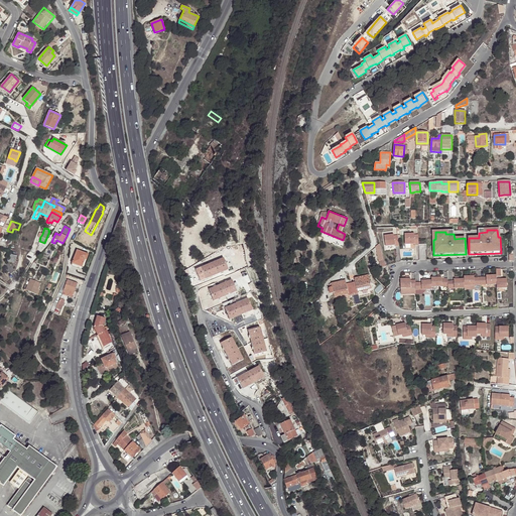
[(414,235),(404,235),(405,245),(414,245),(414,246),(418,246),(418,236),(414,236),(414,235)]
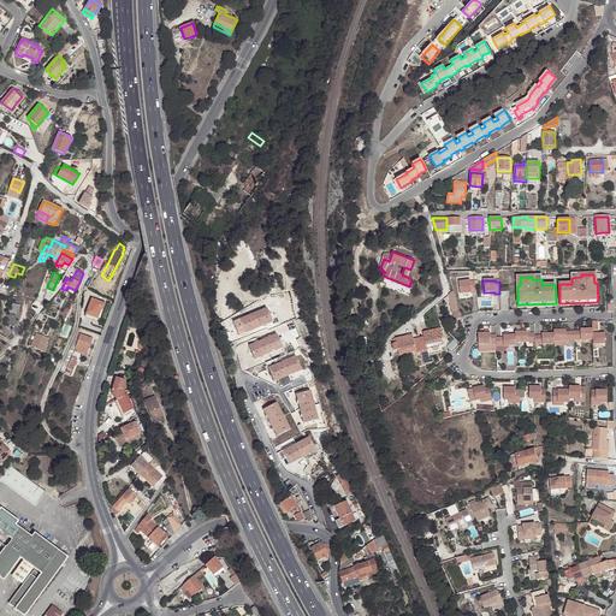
[(469,282),(458,283),(460,295),(472,294),(472,295),(477,295),(474,282),(471,283),(469,282)]
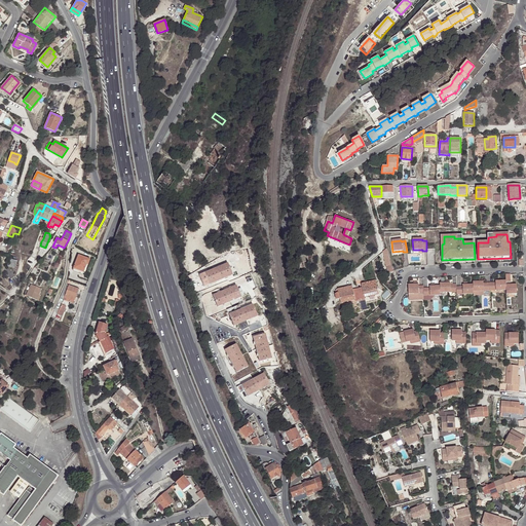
[(89,259),(78,255),(73,268),(83,272),(86,264),(87,264),(89,259)]
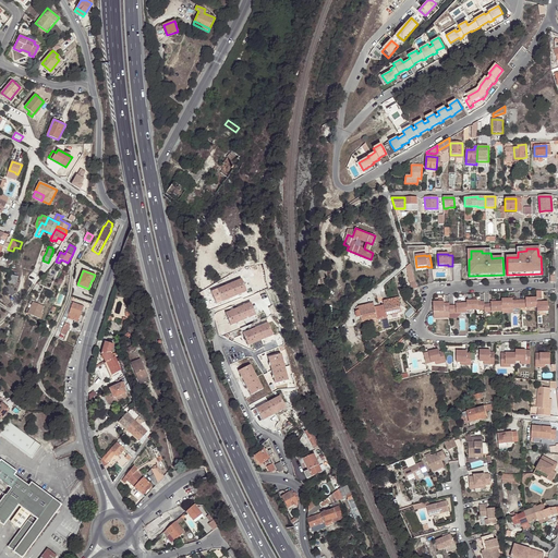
[(17,276),(9,274),(7,282),(15,284),(17,276)]
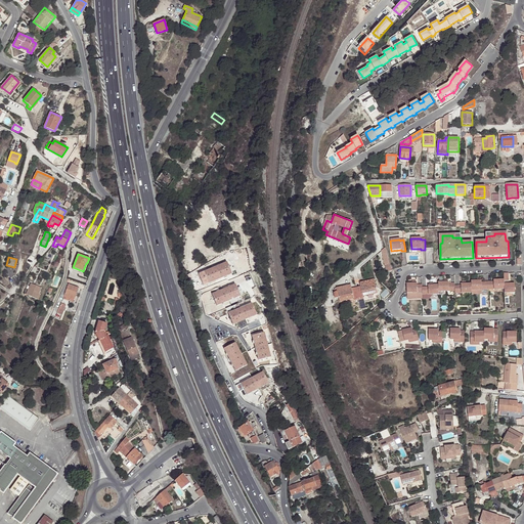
[(232,274),(226,262),(203,272),(208,286),(232,274)]
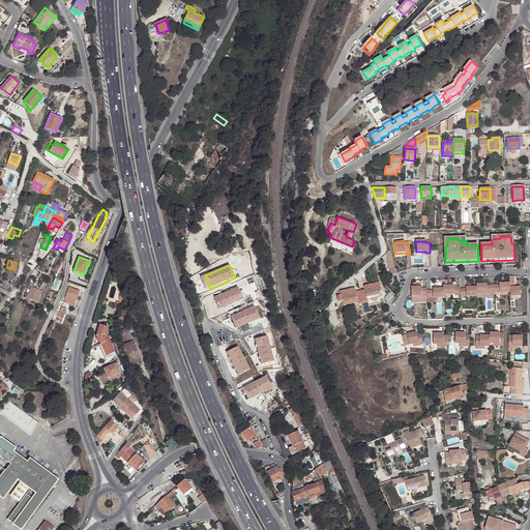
[(363,286),(365,291),(367,299),(381,296),(378,283),(363,286)]
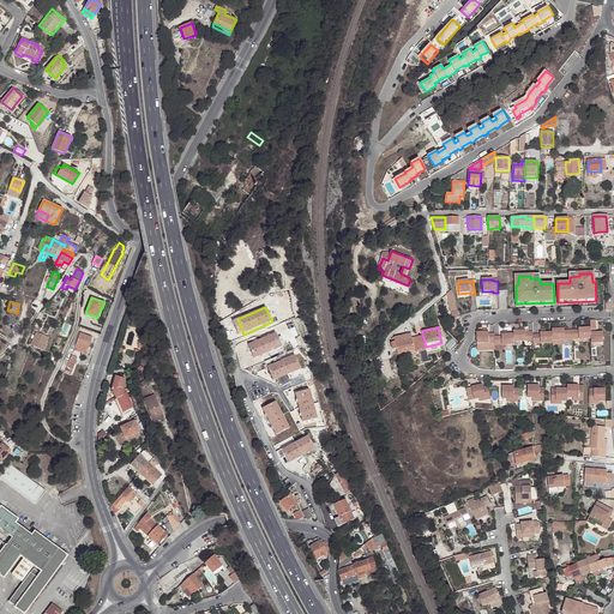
[(552,331),(552,333),(552,342),(571,341),(571,332),(564,332),(564,330),(559,331),(552,331)]
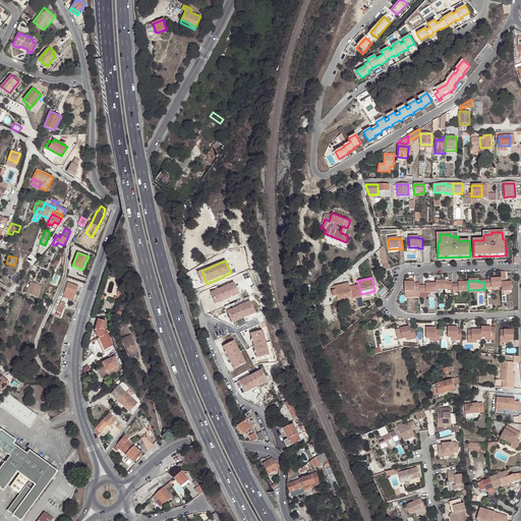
[(484,289),(501,289),(501,284),(501,281),(501,280),(495,280),(490,280),(490,281),(484,282),(484,289)]
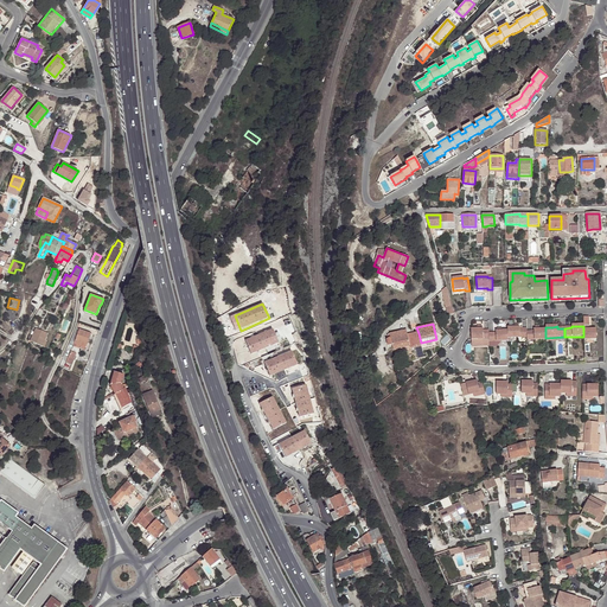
[(81,345),(80,347),(84,350),(90,333),(76,327),(70,342),(75,343),(81,345)]
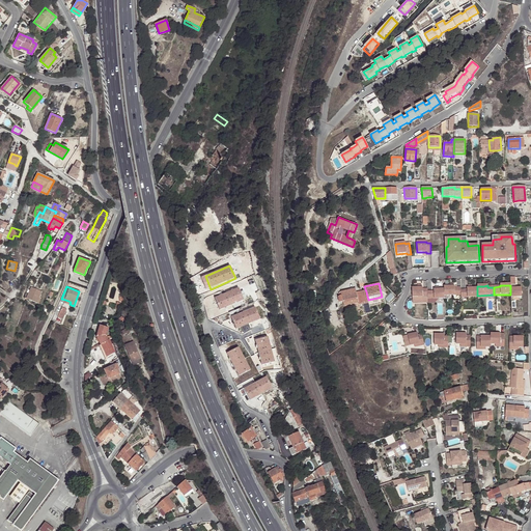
[(418,288),(412,288),(412,298),(427,297),(427,300),(444,299),(444,297),(460,296),(460,290),(460,288),(454,288),(454,286),(450,287),(444,287),(444,289),(437,290),(434,290),(434,291),(427,291),(427,289),(422,289),(422,288),(418,288)]
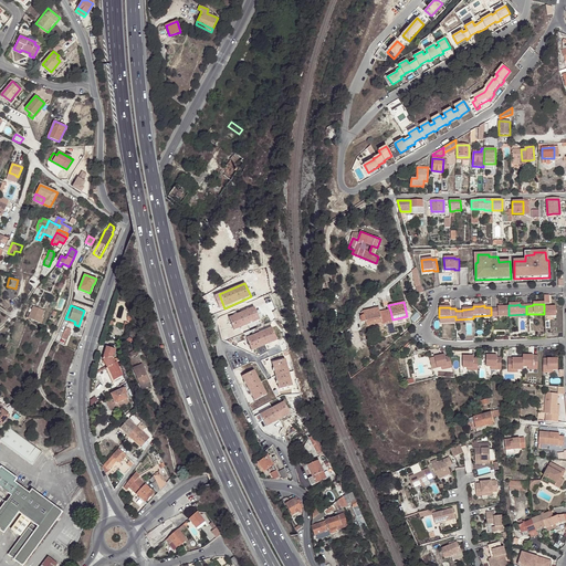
[(28,318),(39,323),(42,317),(44,311),(33,306),(28,318)]
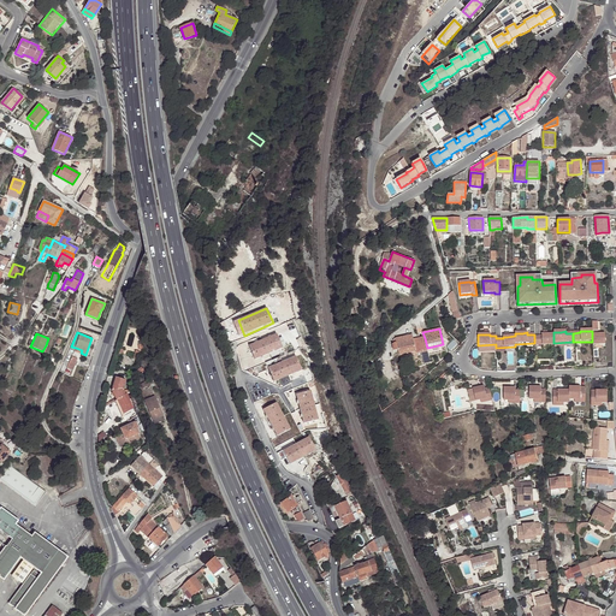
[(283,349),(277,335),(248,347),(254,361),(283,349)]
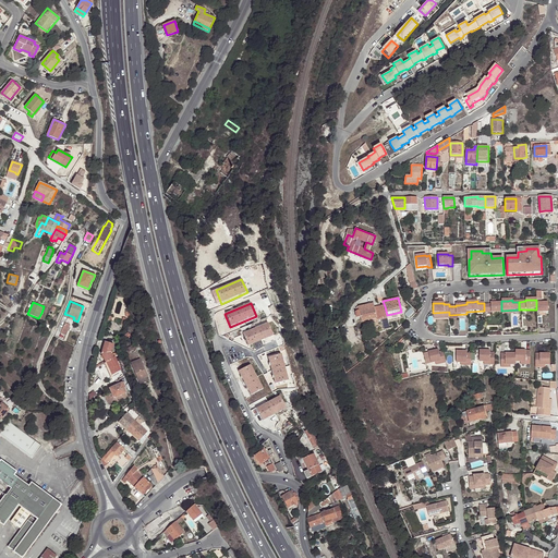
[(377,317),(375,308),(374,303),(359,306),(362,322),(377,317)]
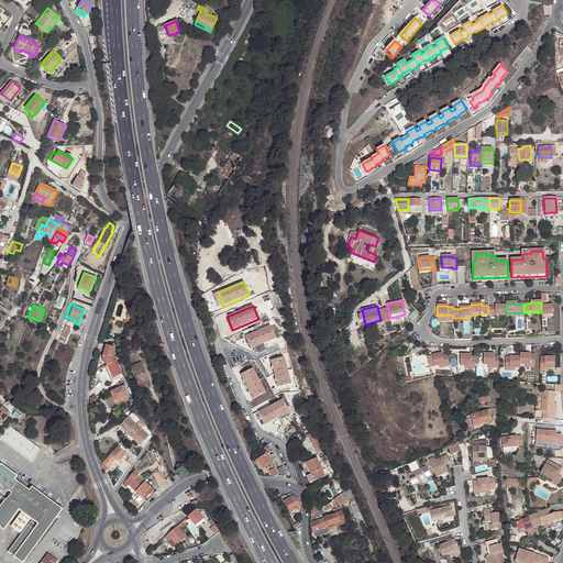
[(488,313),(488,317),(506,316),(506,313),(506,306),(499,306),(495,306),(495,307),(495,308),(488,308),(488,313)]
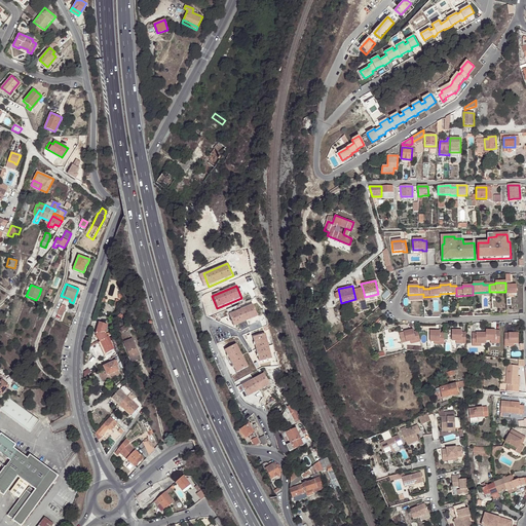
[(510,287),(505,287),(505,292),(505,294),(506,296),(517,295),(516,287),(510,287)]
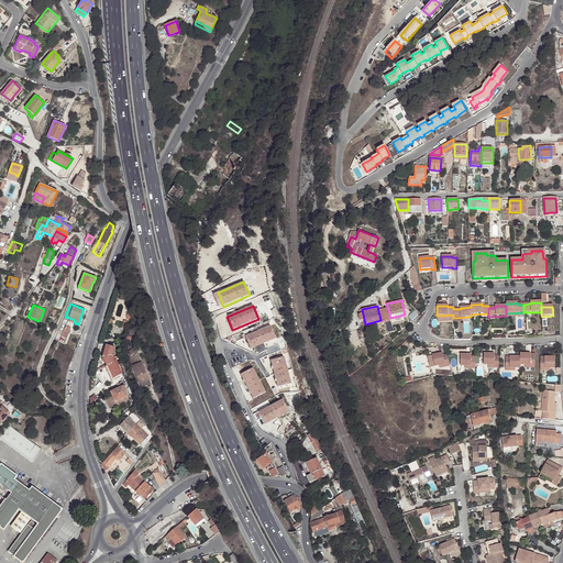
[(61,337),(66,339),(70,328),(66,327),(61,337)]
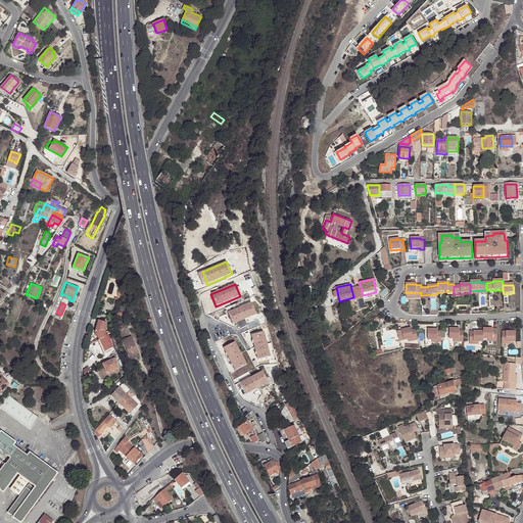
[(256,316),(251,303),(227,314),(232,326),(256,316)]
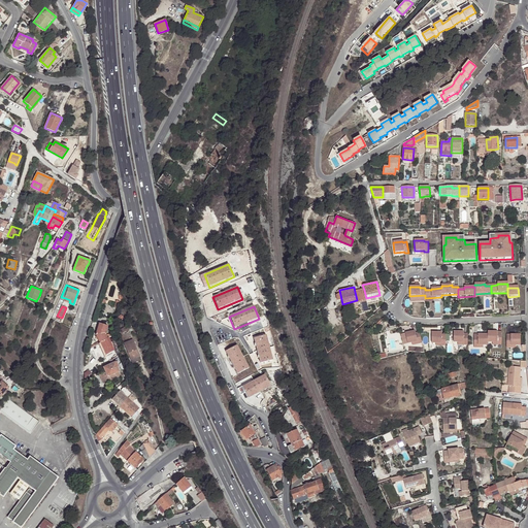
[(113,351),(107,338),(105,333),(107,326),(99,324),(96,335),(99,343),(105,356),(110,353),(113,351)]
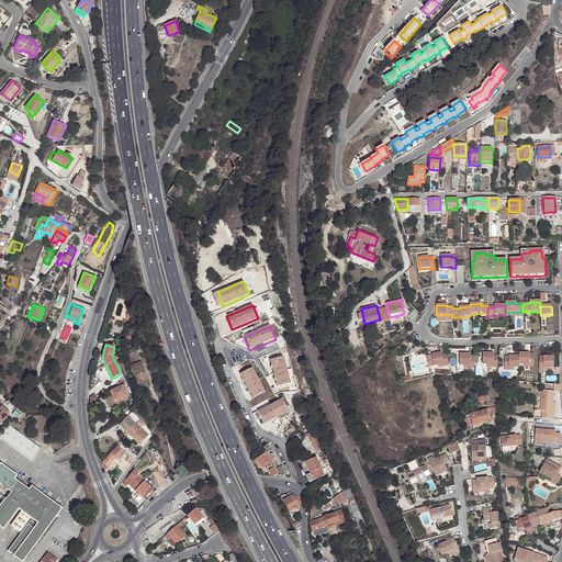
[(441,352),(430,356),(431,361),(434,367),(437,366),(444,364),(444,367),(448,366),(446,353),(441,355),(441,352)]
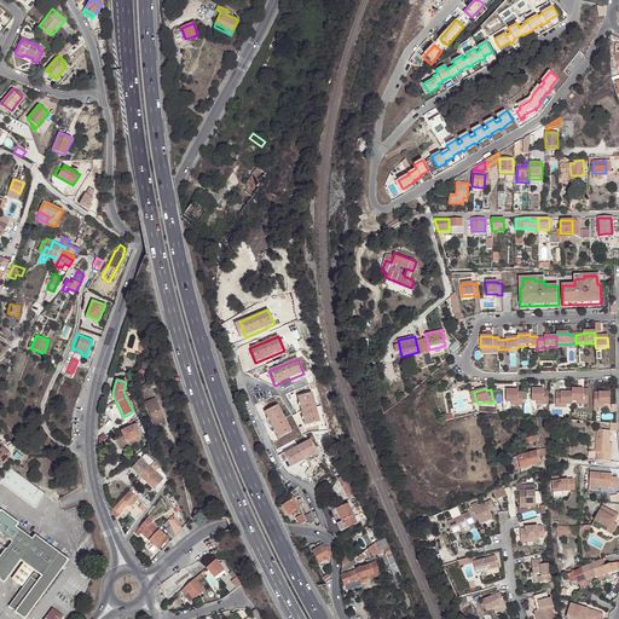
[(543,391),(531,389),(531,403),(536,403),(543,403),(543,406),(548,405),(548,393),(543,393),(543,391)]
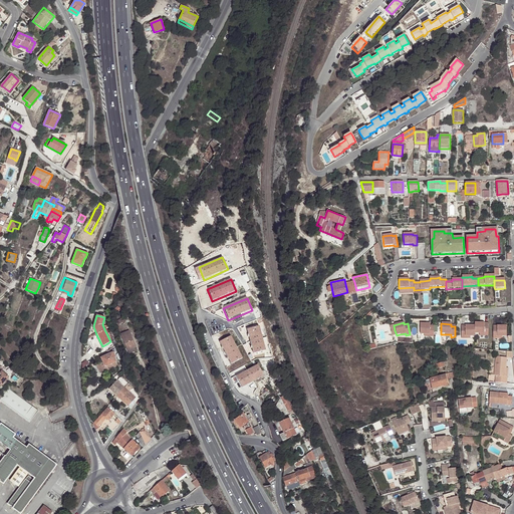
[(461,326),(461,336),(470,337),(474,337),(474,336),(474,334),(479,334),(488,334),(488,324),(474,323),(474,326),(461,326)]
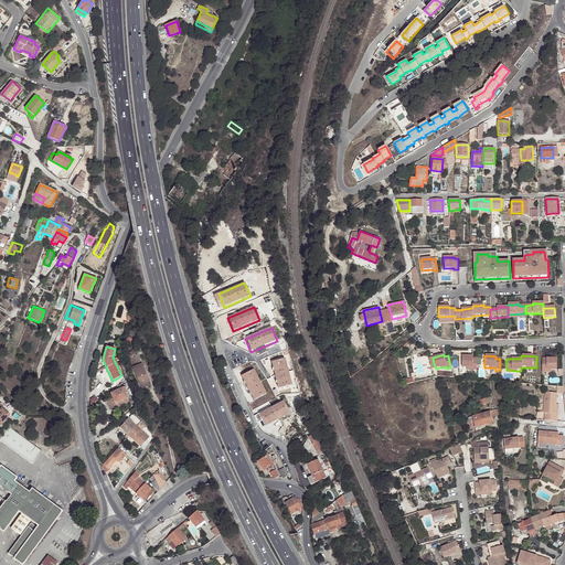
[(471,356),(461,356),(461,368),(466,368),(471,368),(471,371),(476,371),(476,359),(471,359),(471,356)]
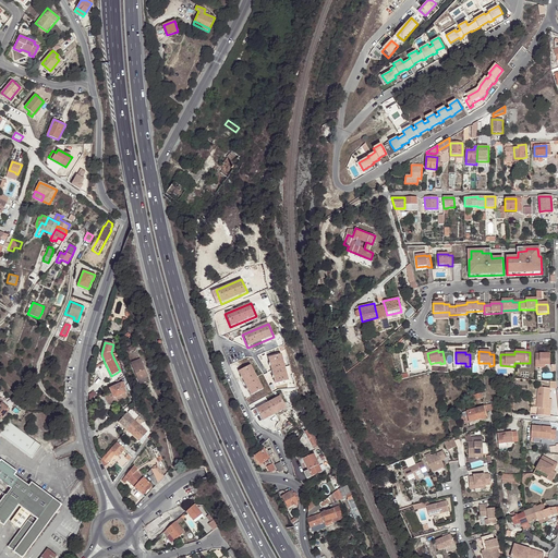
[(282,354),(267,358),(274,385),(288,381),(282,354)]
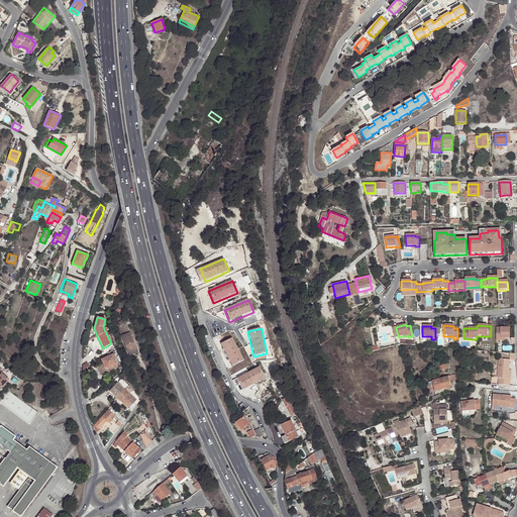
[(509,329),(496,329),(495,339),(505,339),(509,340),(509,329)]
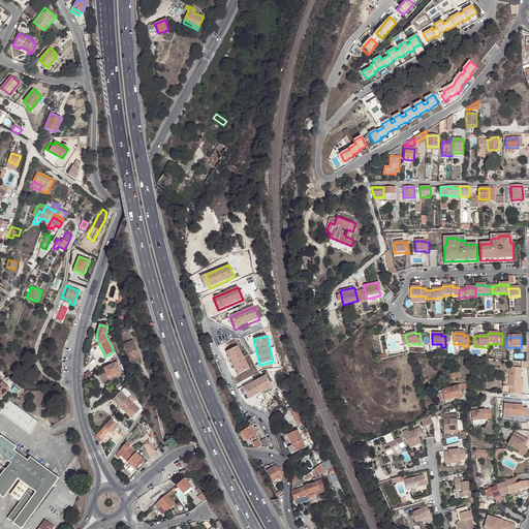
[(123,344),(130,361),(138,356),(131,340),(123,344)]
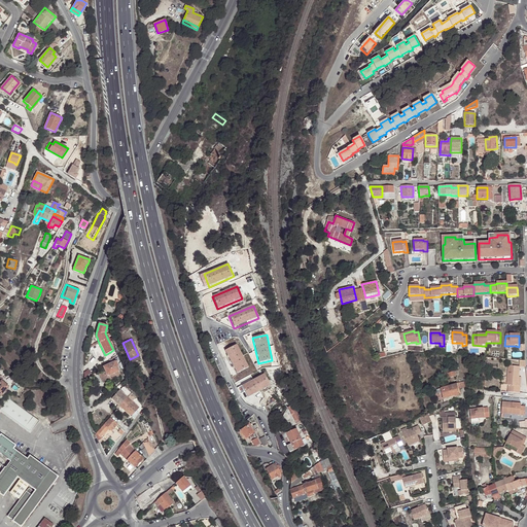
[(105,355),(99,343),(96,344),(102,356),(105,355)]
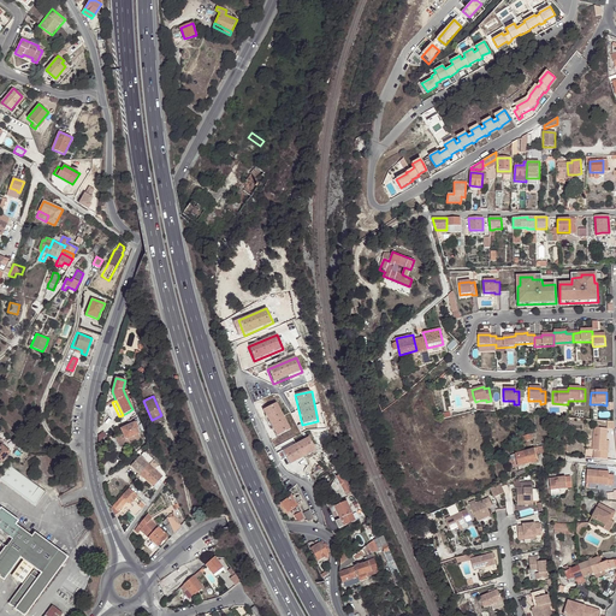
[(277,403),(261,412),(276,438),(290,430),(277,403)]
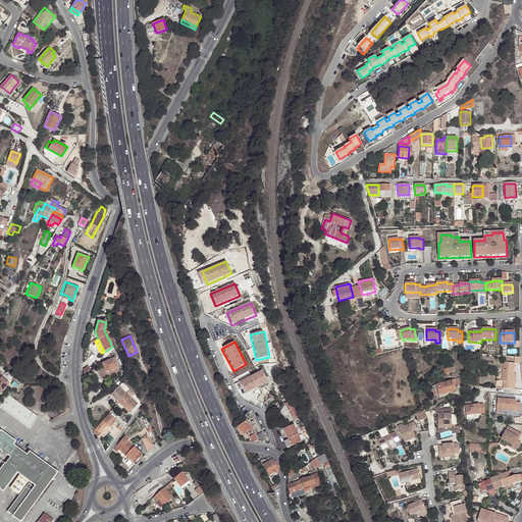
[(113,360),(101,366),(103,369),(106,374),(117,369),(113,360)]
